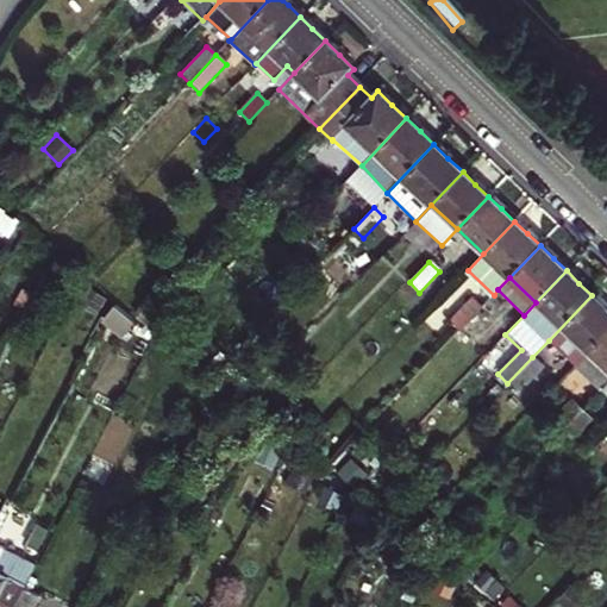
[(102,312),(108,299),(83,286),(77,299),(102,312)]
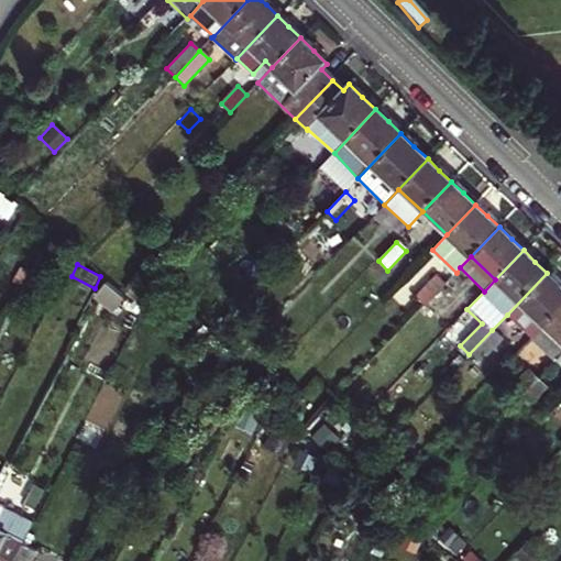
[(20,287),(28,273),(20,267),(12,283),(20,287)]
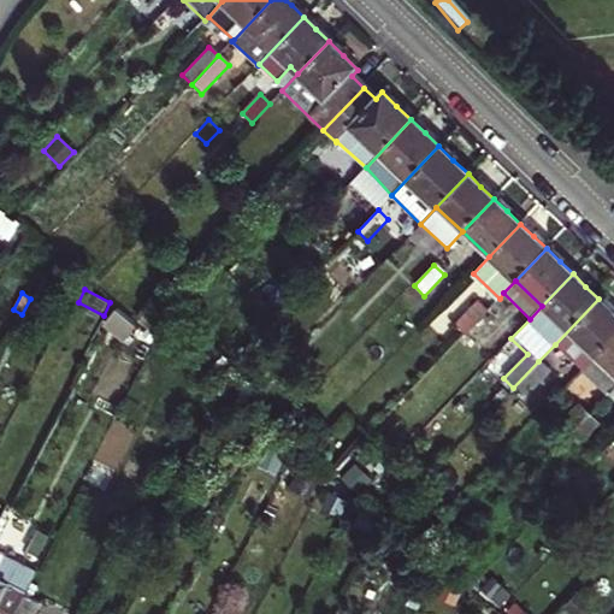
[(555,344),(580,370),(613,335),(613,312),(612,311),(598,299),(555,344)]
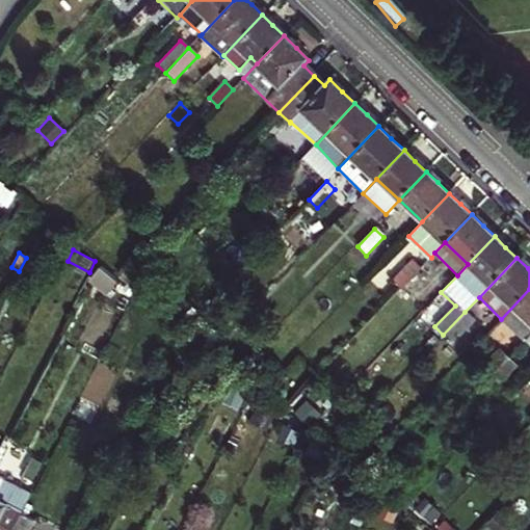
[(394,280),(402,288),(420,269),(412,261),(394,280)]
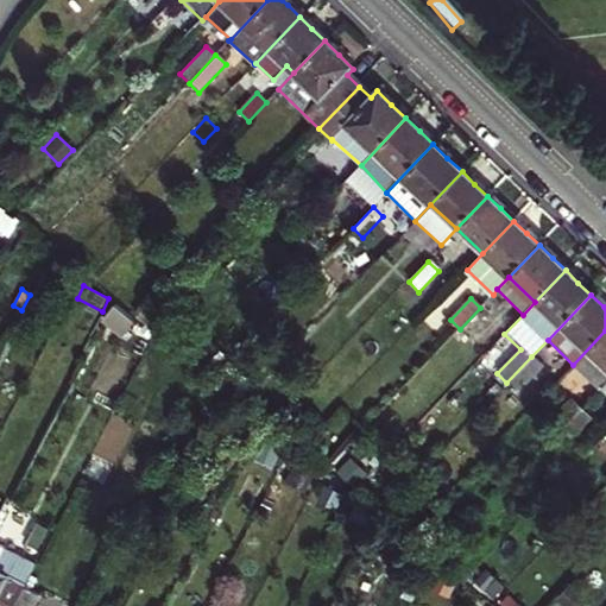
[(136,321),(115,304),(101,322),(121,339),(136,321)]
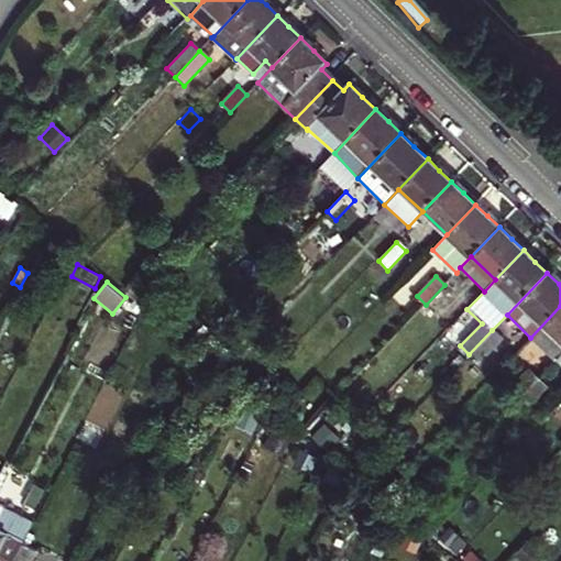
[(444,285),(426,305),(435,314),(453,294),(444,285)]
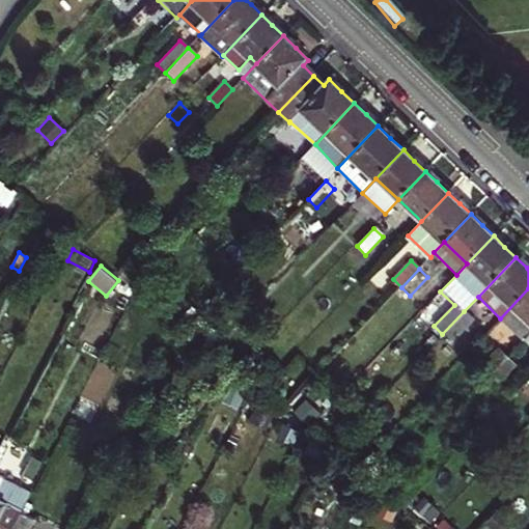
[(147,287),(129,270),(120,278),(139,297),(147,287)]
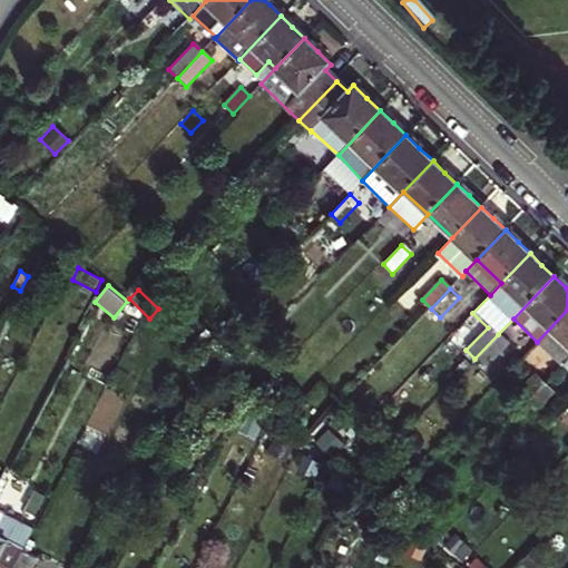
[(561,364),(562,363),(567,358),(567,310),(537,342),(561,364)]
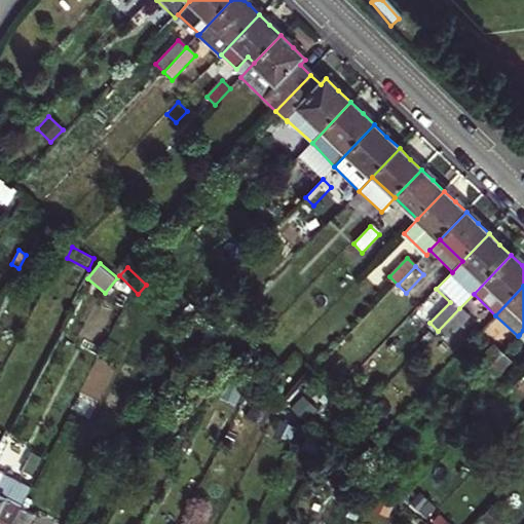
[(24,294),(14,290),(11,296),(20,300),(24,294)]
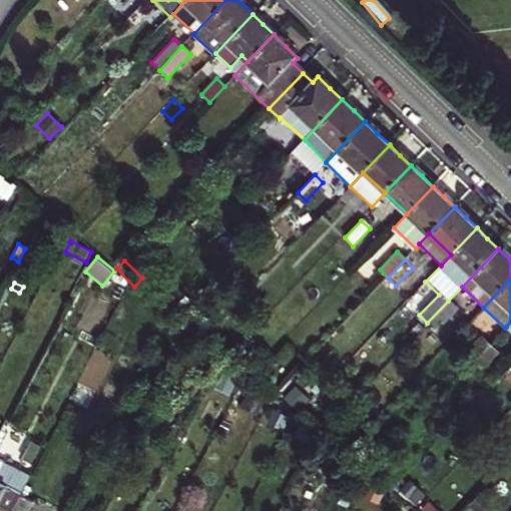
[(457,310),(448,301),(427,323),(436,331),(457,310)]
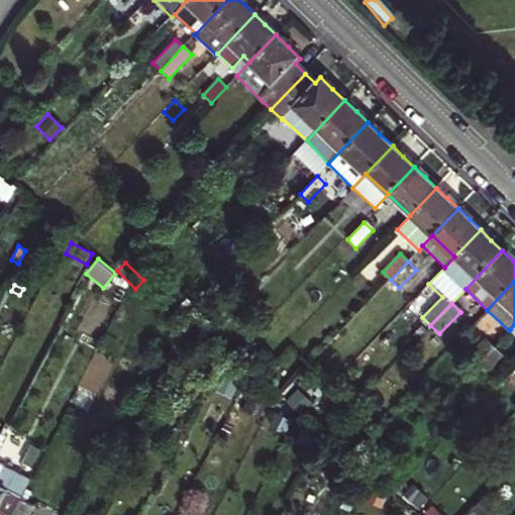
[(166,306),(162,311),(167,315),(169,316),(172,312),(166,306)]
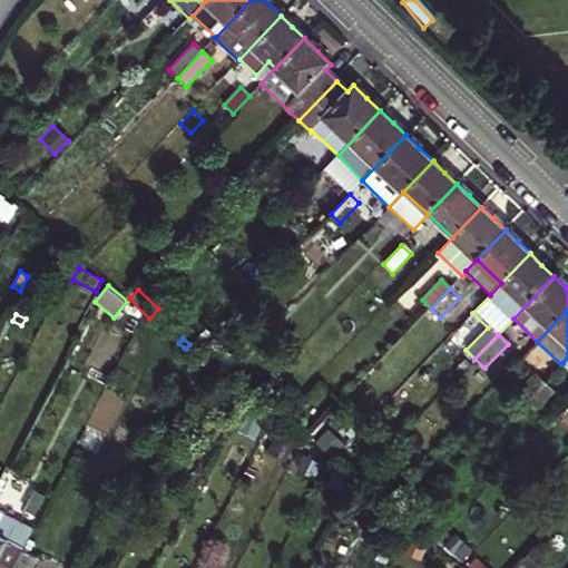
[(245,384),(233,372),(226,379),(238,391),(245,384)]
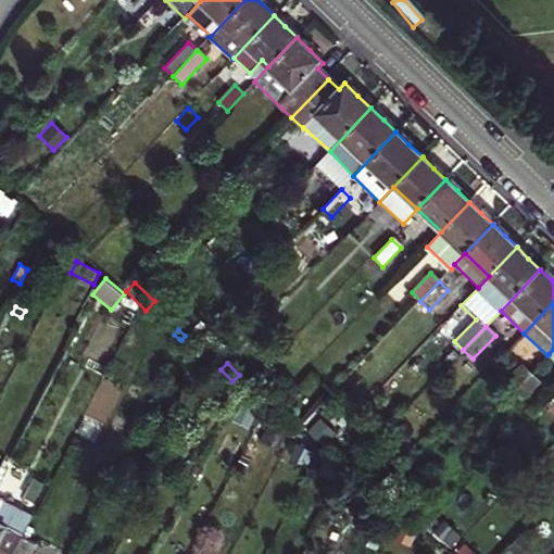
[(515,390),(530,375),(521,366),(506,381),(515,390)]
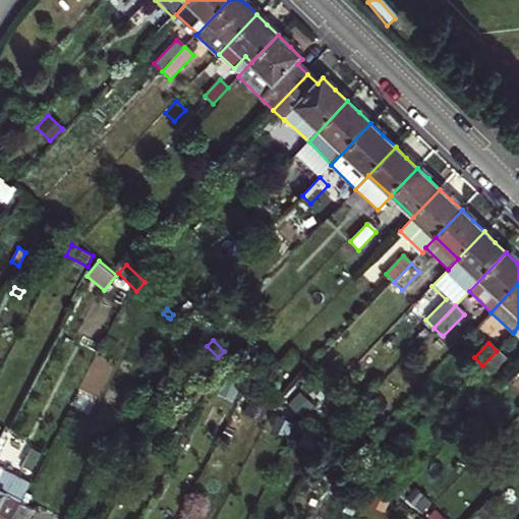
[(505,359),(497,351),(482,365),(492,373),(505,359)]
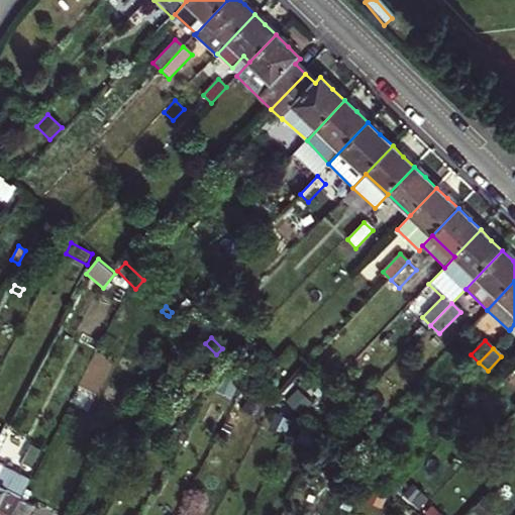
[(213,367),(219,357),(209,351),(204,362),(213,367)]
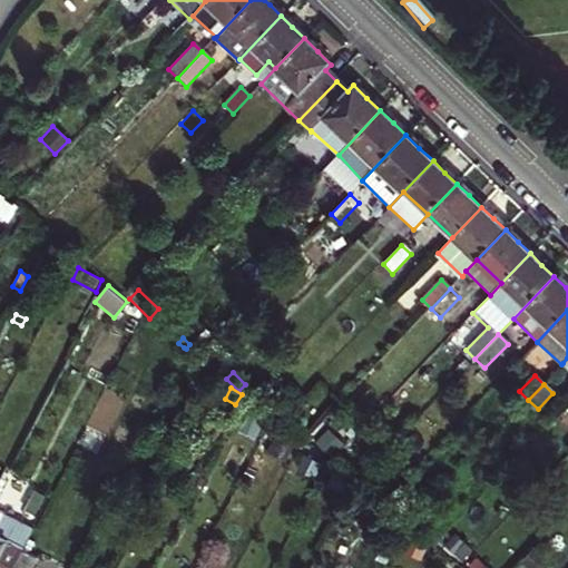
[(327,431),(315,444),(331,459),(343,447),(327,431)]
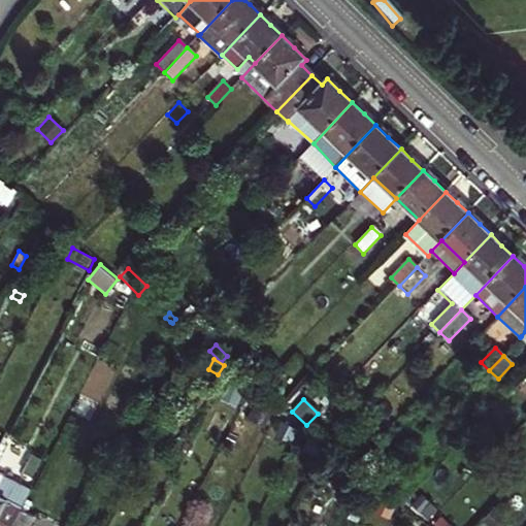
[(91,405),(81,401),(74,416),(84,420),(91,405)]
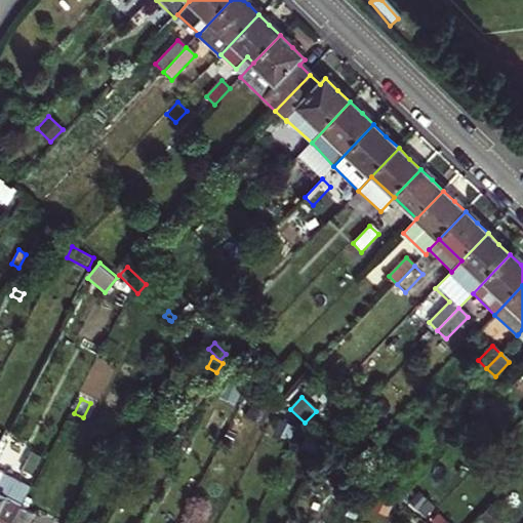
[(161,447),(148,446),(147,458),(160,458),(161,447)]
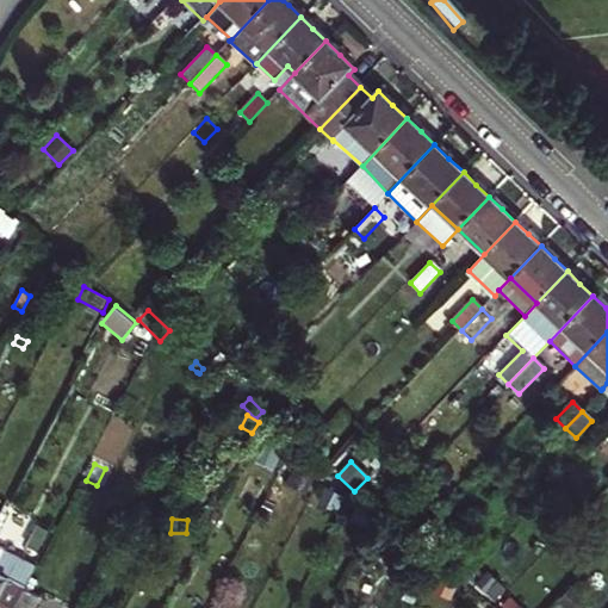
[(32,568),(0,550),(0,607),(11,607),(20,590),(26,579),(32,568)]
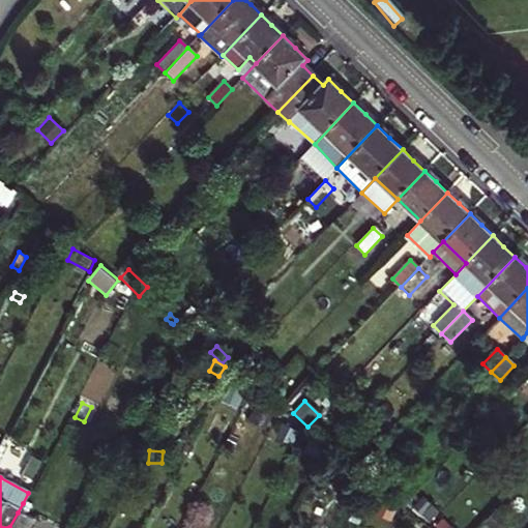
[(377,509),(392,518),(397,508),(381,501),(377,509)]
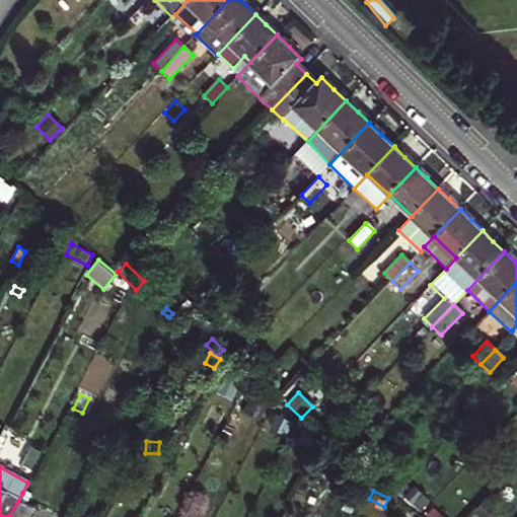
[(382,511),(384,507),(369,499),(367,503),(382,511)]
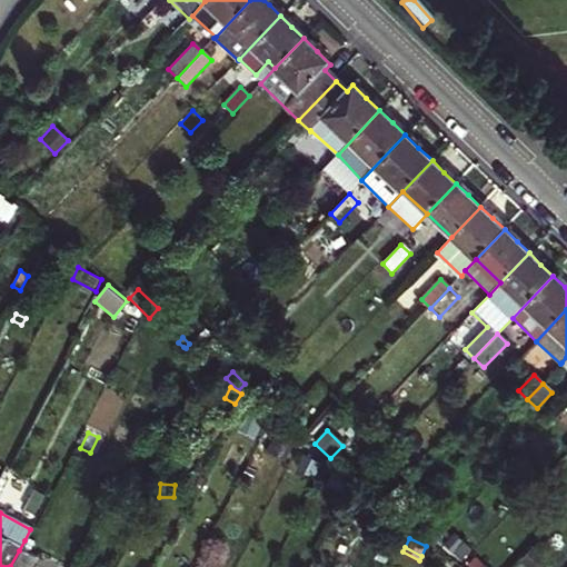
[(32,566),(37,558),(19,550),(10,566),(32,566)]
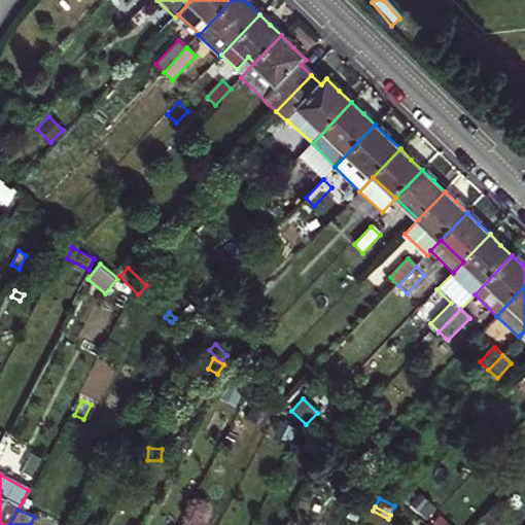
[(491,524),(500,517),(492,510),(482,521),(485,524),(491,524)]
